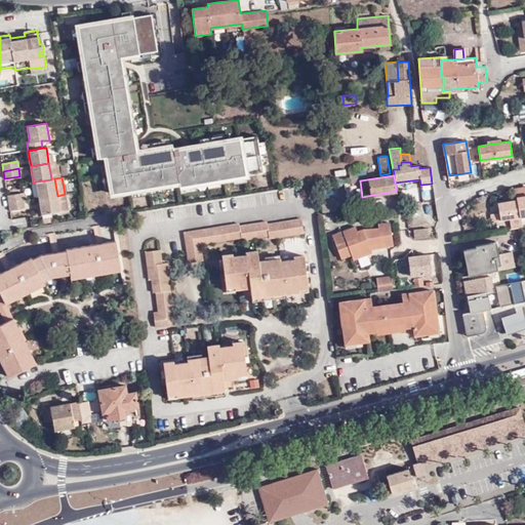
[(36,182),(39,198),(57,196),(54,178),(51,179),(36,182)]
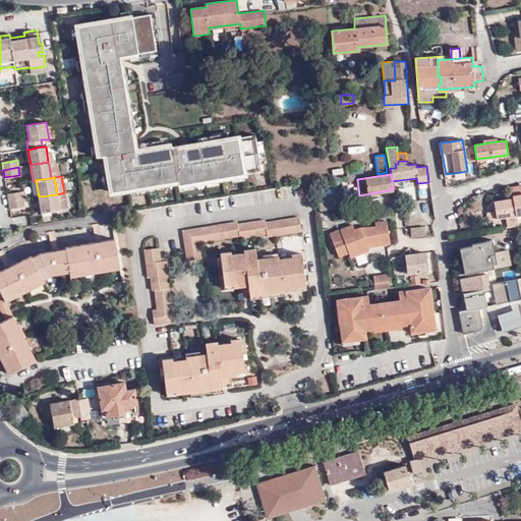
[(520,194),(520,185),(511,187),(512,196),(520,194)]
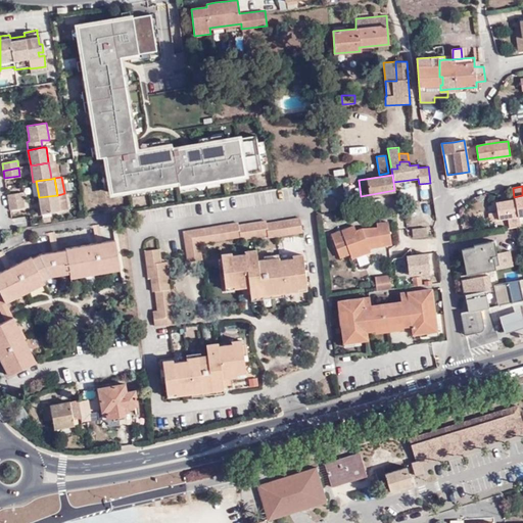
[(8,202),(24,200),(22,193),(7,195),(8,202)]
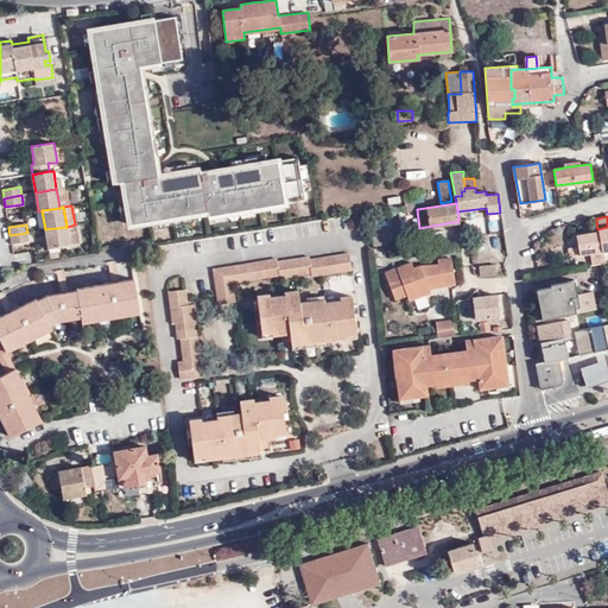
[(67,227),(69,245),(77,244),(75,225),(71,226),(67,227)]
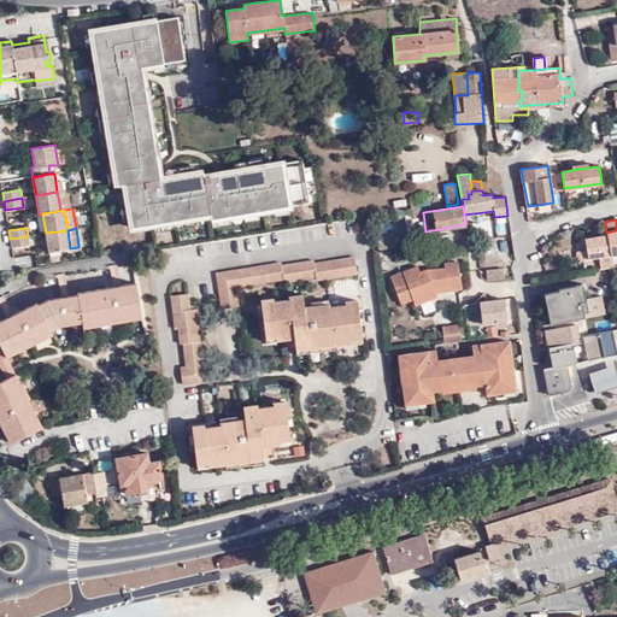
[(46,233),(48,252),(70,248),(68,230),(46,233)]
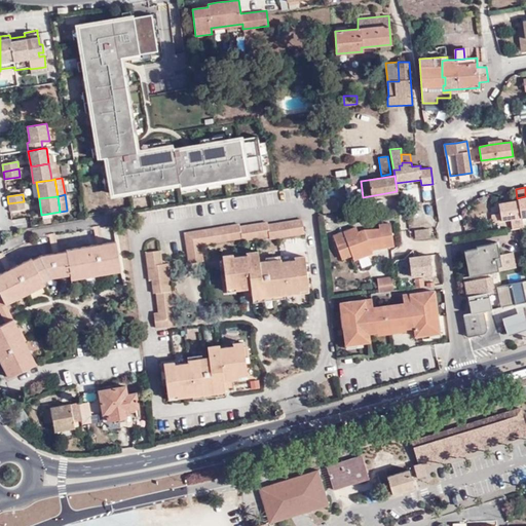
[(501,221),(525,217),(525,196),(517,198),(518,201),(498,204),(500,214),(501,221)]
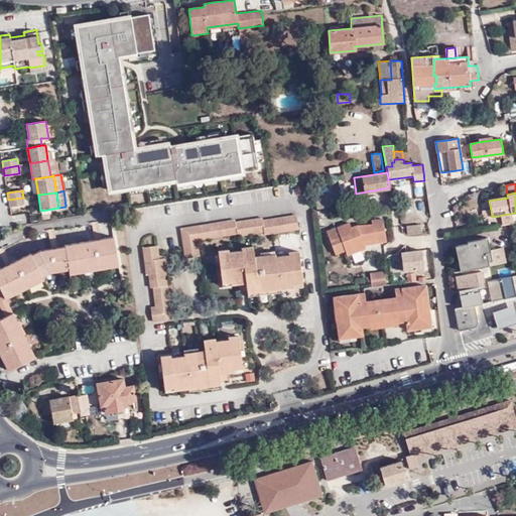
[(8,200),(9,208),(24,205),(23,198),(8,200)]
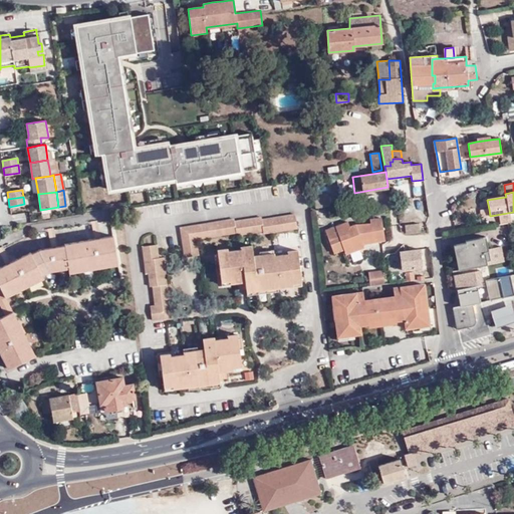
[(315,208),(330,206),(329,197),(314,199),(315,208)]
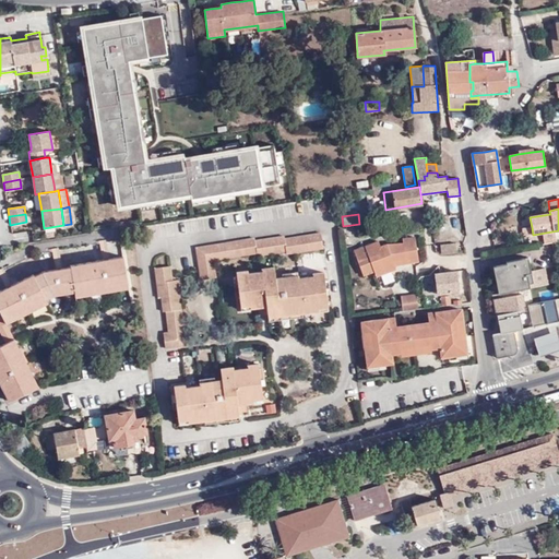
[(523,236),(533,235),(532,227),(522,228),(523,236)]
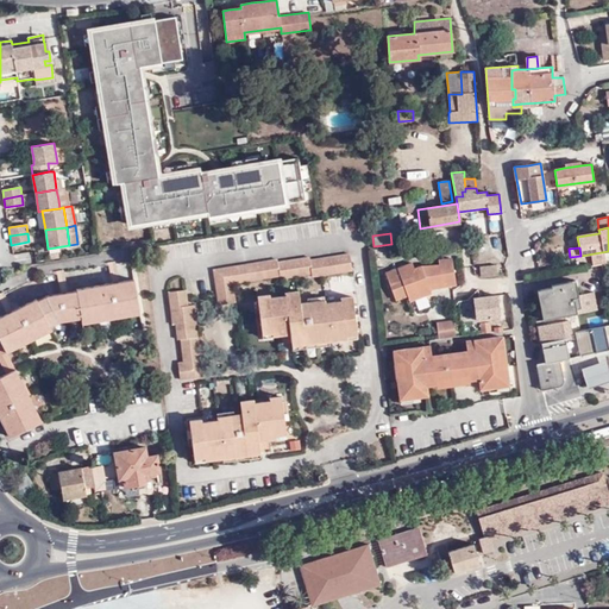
[(276,259),(257,263),(259,280),(280,276),(280,278),(312,274),(312,276),(325,275),(352,270),(350,255),(309,261),(309,257),(277,262),(276,259)]
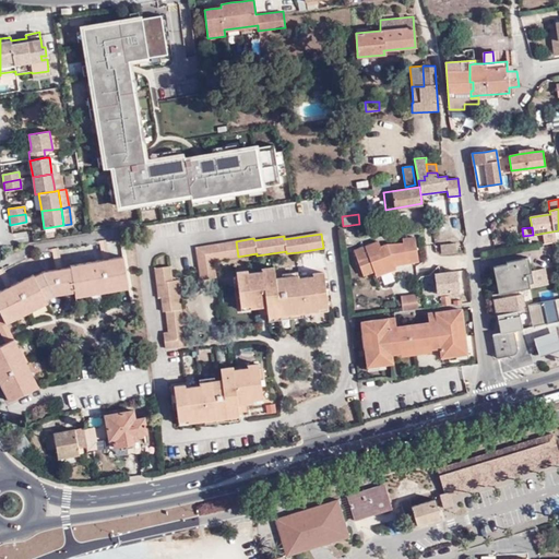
[(406,259),(407,262),(418,260),(415,237),(403,239),(404,242),(387,245),(381,246),(376,248),(378,253),(369,257),(366,245),(355,249),(364,273),(373,270),(376,275),(396,269),(395,264),(394,260),(406,259)]
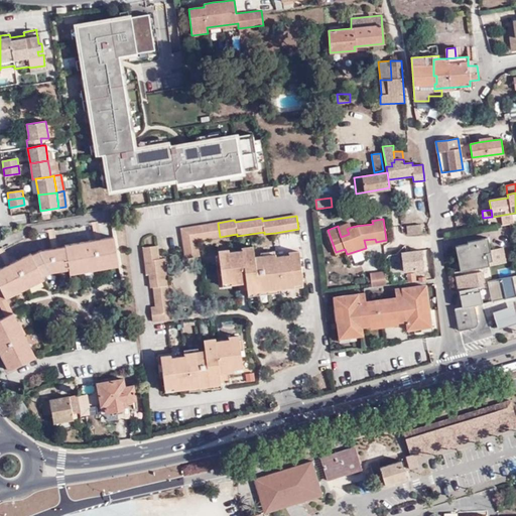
[(347,229),(352,227),(350,222),(338,226),(341,237),(349,234),(347,229)]
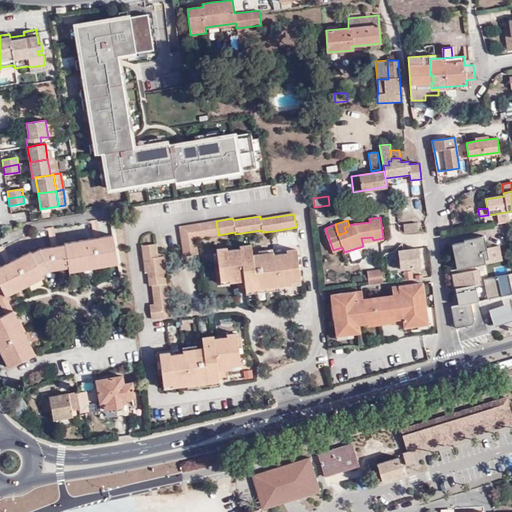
[(218,235),(216,221),(180,227),(184,257),(197,254),(195,238),(218,235)]
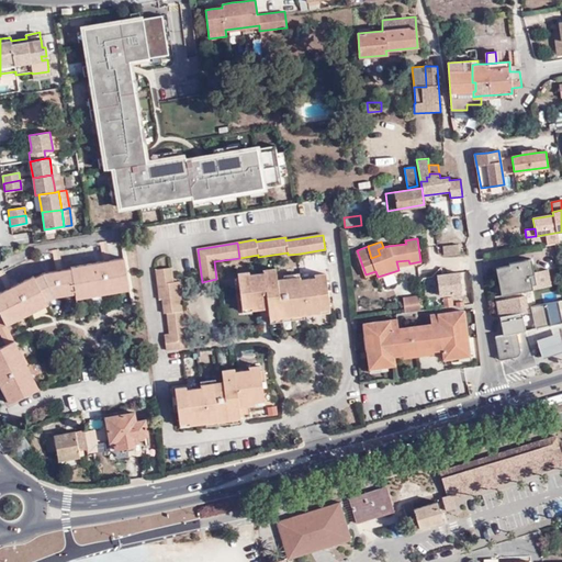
[(445,255),(460,254),(459,244),(444,246),(445,255)]
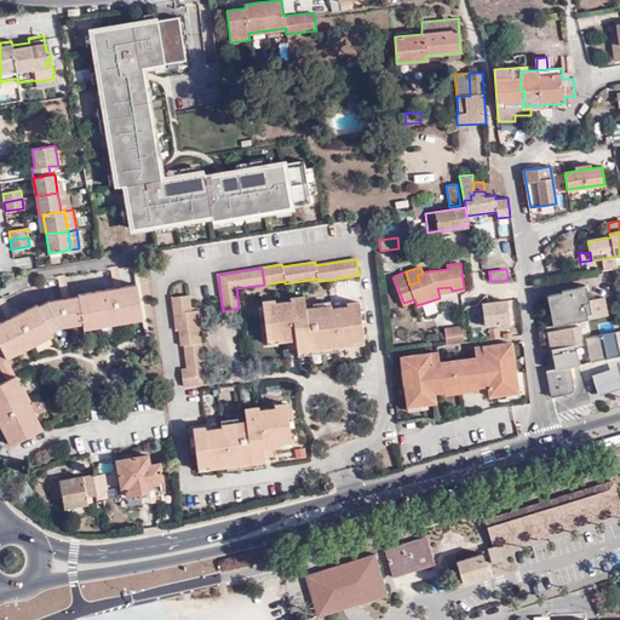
[(0,367),(4,374),(12,369),(6,359),(53,337),(51,332),(61,327),(82,323),(84,329),(142,320),(137,285),(78,294),(78,296),(46,302),(38,306),(36,305),(0,322),(0,367)]
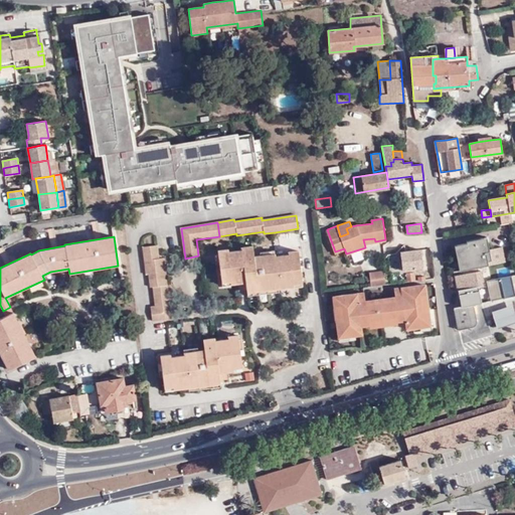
[(457,245),(461,270),(477,267),(504,262),(501,247),(488,249),(486,236),(467,240),(467,242),(457,245)]
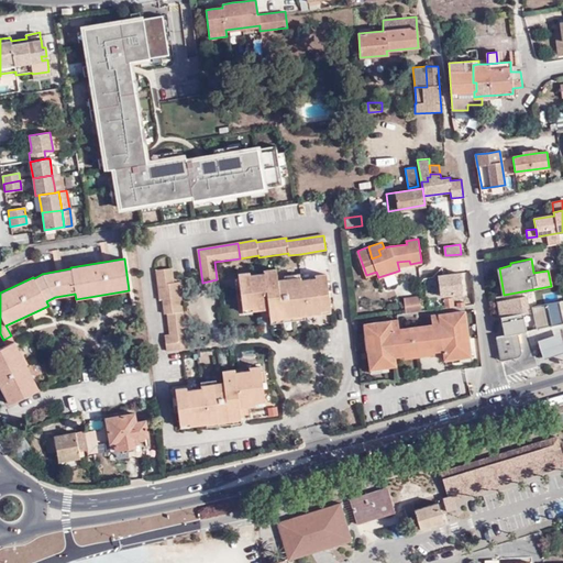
[(173,283),(170,268),(156,271),(161,300),(162,300),(164,315),(167,315),(169,335),(164,337),(167,351),(187,349),(178,283),(173,283)]
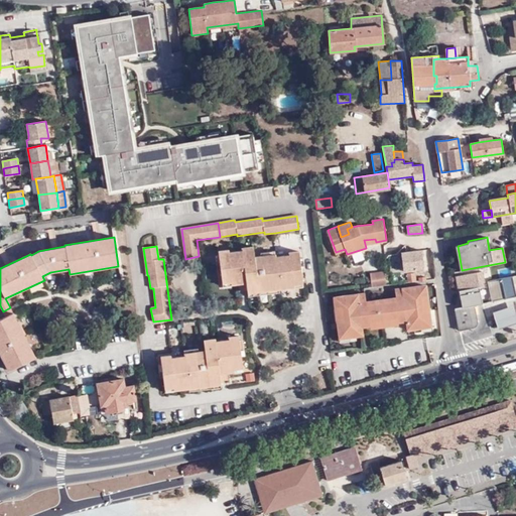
[(228,249),(222,250),(225,282),(231,281),(231,284),(238,284),(246,282),(247,290),(247,293),(294,287),(294,283),(302,282),(298,251),(288,252),(288,255),(275,257),(275,254),(254,257),(253,247),(242,248),(242,250),(229,252),(228,249)]
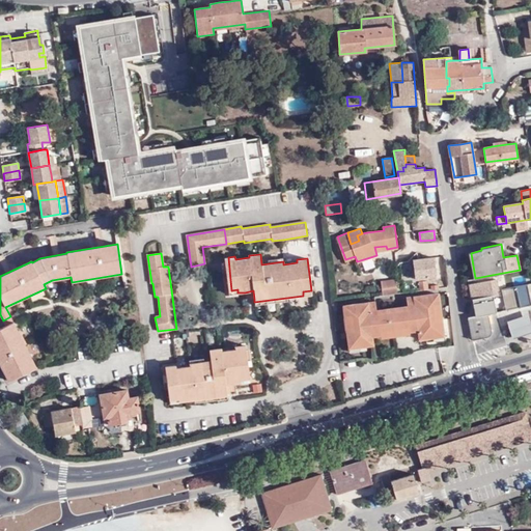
[(475,278),(469,280),(475,316),(487,313),(495,312),(492,295),(492,290),(496,289),(494,279),(493,279),(492,275),(475,278)]
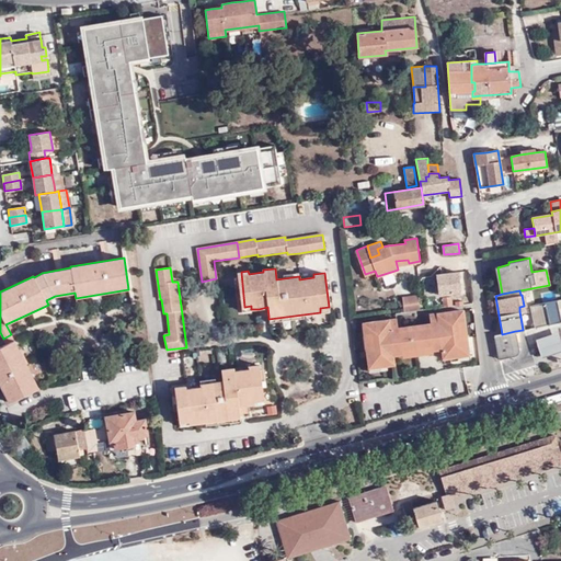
[(534,328),(560,322),(557,301),(529,307),(534,328)]
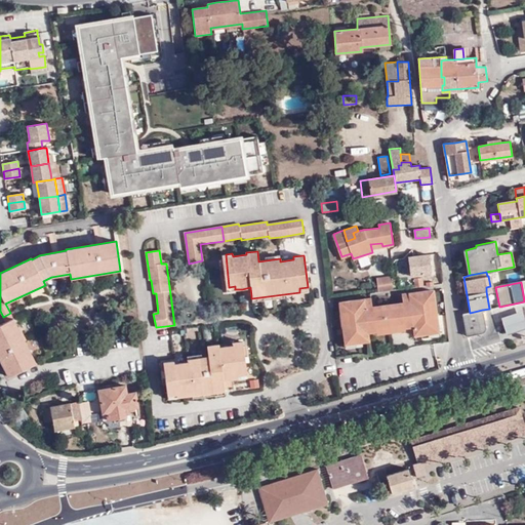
[(243,296),(251,295),(250,287),(242,289),(243,296)]
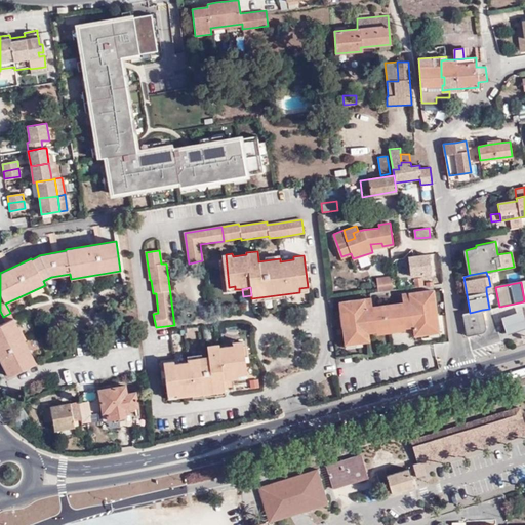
[(428,330),(437,329),(435,315),(431,316),(429,300),(433,300),(432,290),(401,293),(402,306),(395,307),(379,309),(371,310),(370,297),(340,301),(341,312),(347,312),(349,326),(344,327),(345,341),(355,339),(355,342),(363,341),(369,341),(369,332),(376,331),(375,327),(404,324),(404,327),(411,327),(412,335),(420,334),(428,333),(428,330)]
